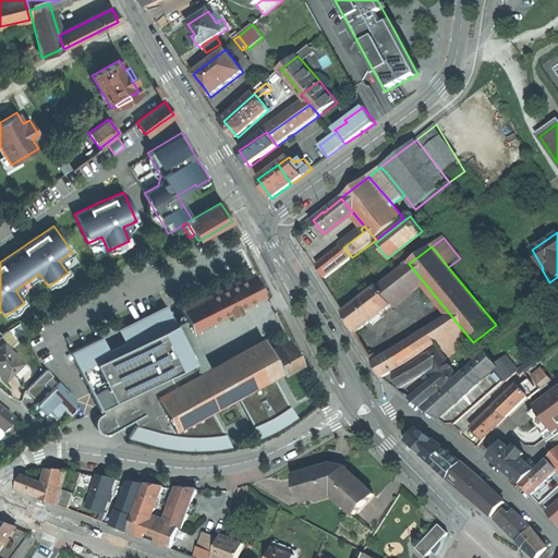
[(322,273),(326,278),(352,257),(343,247),(318,266),(322,273)]
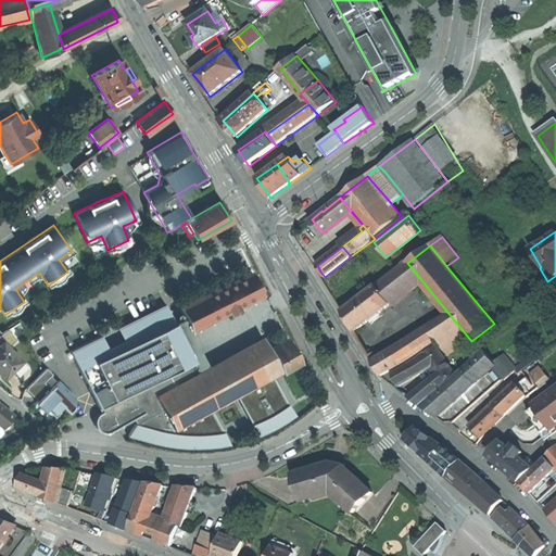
[(392,304),(422,281),(407,263),(378,286),(392,304)]
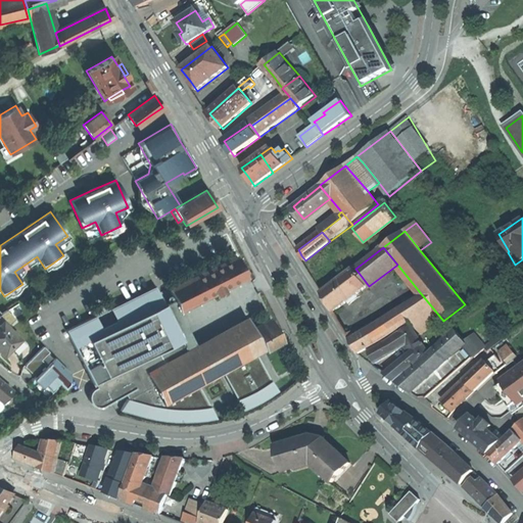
[(246,279),(235,255),(168,288),(179,312),(246,279)]
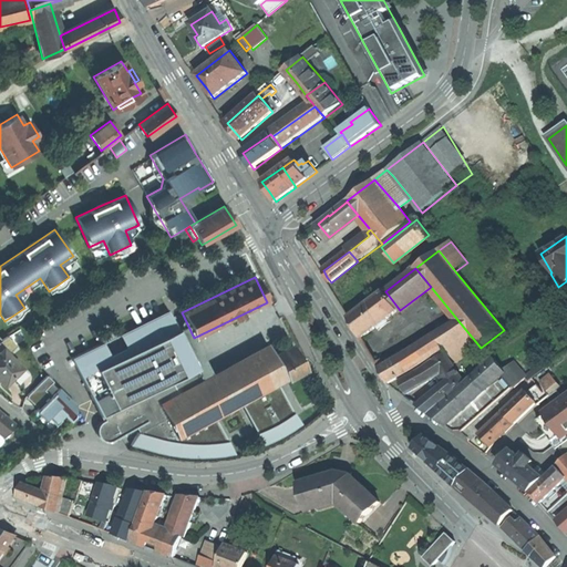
[(400,310),(385,291),(350,318),(356,326),(362,339),(400,310)]
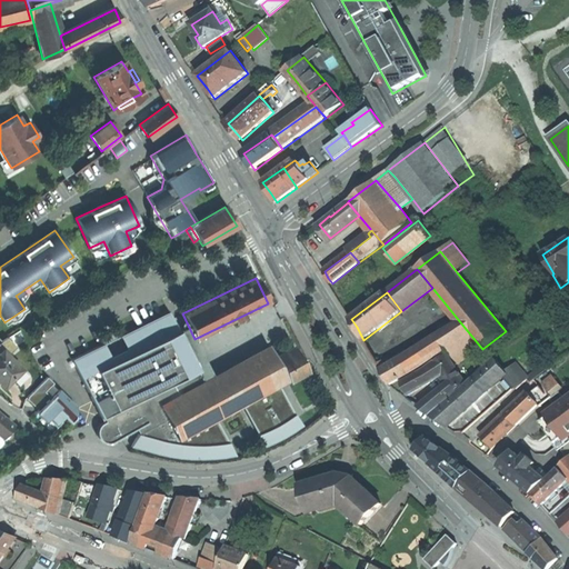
[(301,360),(293,348),(276,358),(268,346),(203,381),(168,311),(119,335),(126,349),(110,357),(102,343),(71,359),(99,418),(102,417),(105,421),(100,423),(98,426),(96,430),(96,435),(98,438),(101,441),(106,442),(109,442),(112,441),(138,427),(140,432),(138,433),(130,447),(155,453),(171,457),(190,459),(208,459),(226,457),(235,455),(215,419),(240,405),(259,438),(262,448),(273,443),(293,432),(302,425),(293,410),(281,390),(277,391),(273,386),(306,368),(301,360)]
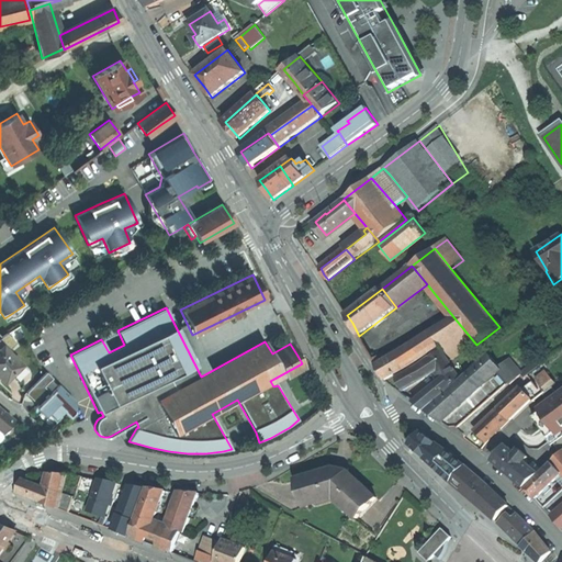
[(434,333),(442,345),(454,360),(476,345),(456,319),(434,333)]
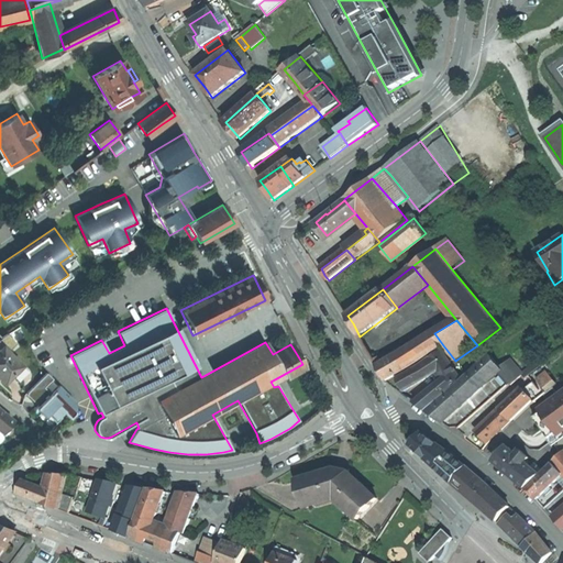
[(379,367),(386,381),(443,345),(434,333),(388,362),(379,367)]
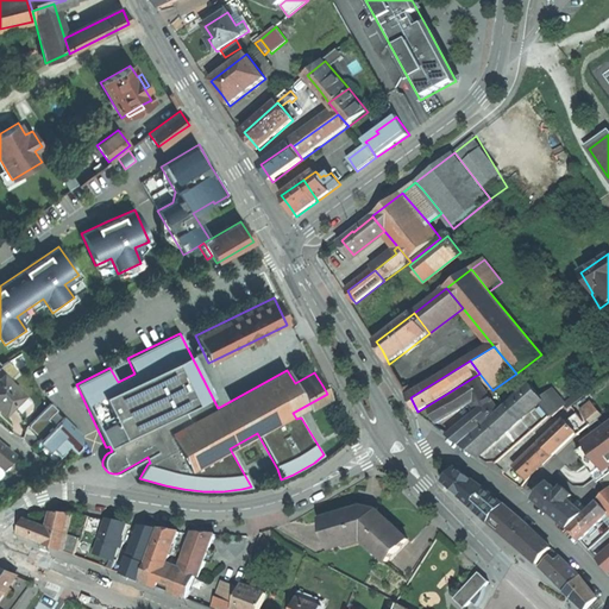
[(1,365),(12,376),(17,370),(7,362),(1,365)]
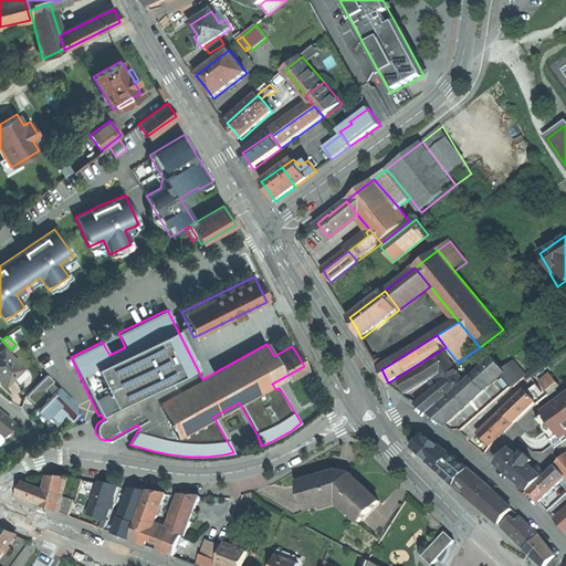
[(2,348),(7,353),(11,349),(1,339),(0,339),(0,347),(1,348),(2,348)]
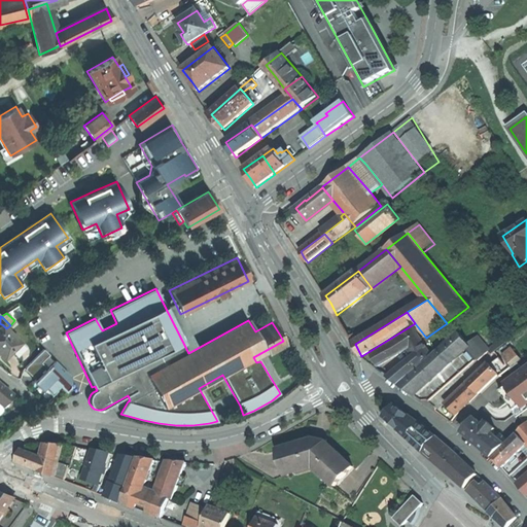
[(2,324),(1,324),(0,325),(0,353),(3,357),(11,349),(16,355),(25,347),(6,328),(2,324)]
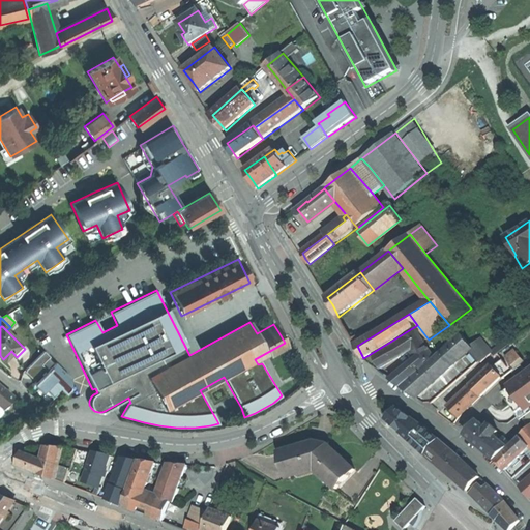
[(411,349),(423,342),(416,330),(394,345),(374,357),(378,362),(381,367),(402,356),(411,349)]
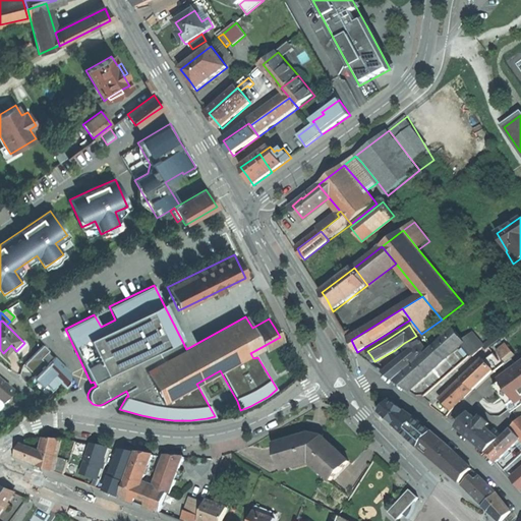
[(23,326),(19,330),(25,335),(30,331),(23,326)]
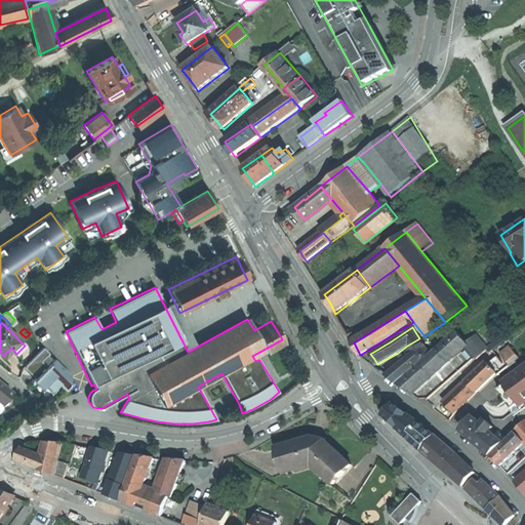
[(350,335),(354,342),(362,337),(358,331),(350,335)]
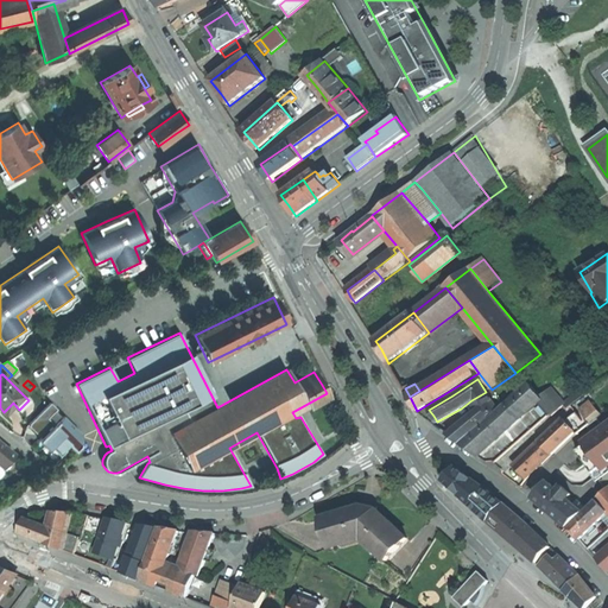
[(469,450),(476,455),(538,400),(542,398),(530,384),(496,412),(462,444),(469,450)]
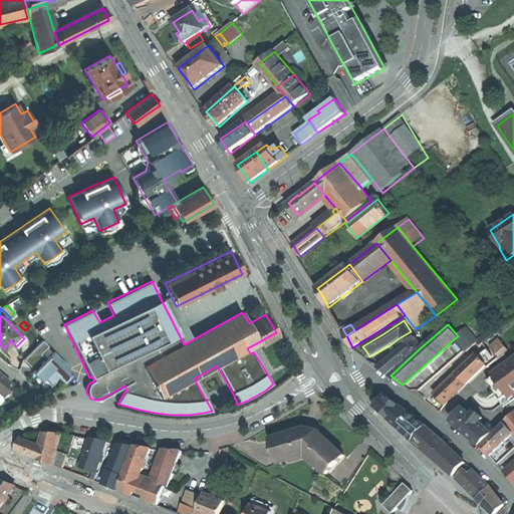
[(477,342),(480,346),(498,332),(495,328),(477,342)]
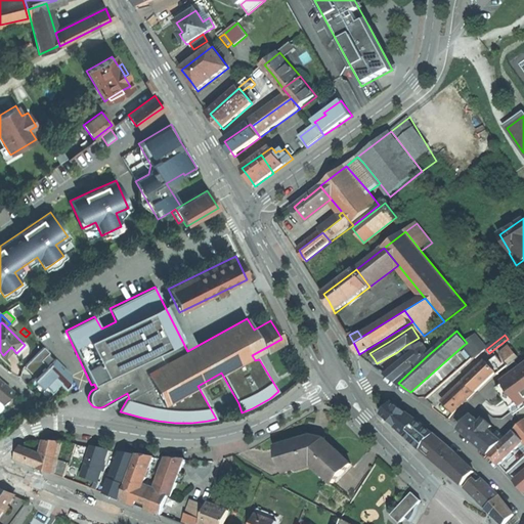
[(467,343),(464,345),(476,358),(485,349),(475,336),(467,343)]
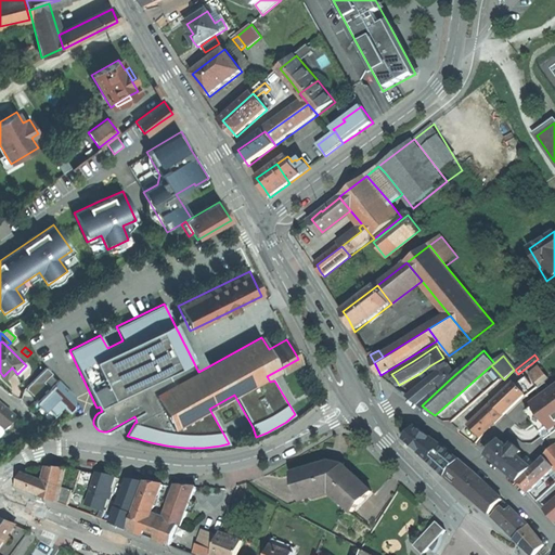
[(437,375),(443,384),(454,374),(443,358),(430,365),(437,375)]
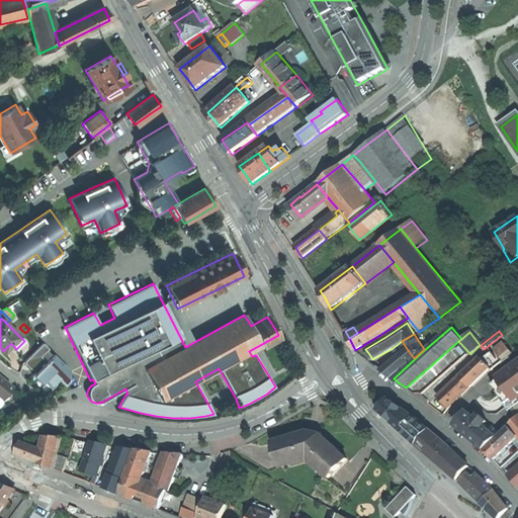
[(33,352),(34,352),(39,357),(40,356),(49,348),(42,343),(33,352)]
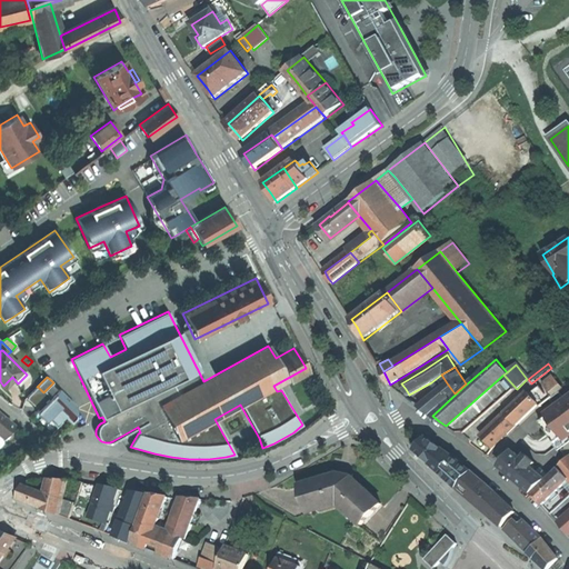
[(553,377),(542,385),(551,396),(563,388),(553,377)]
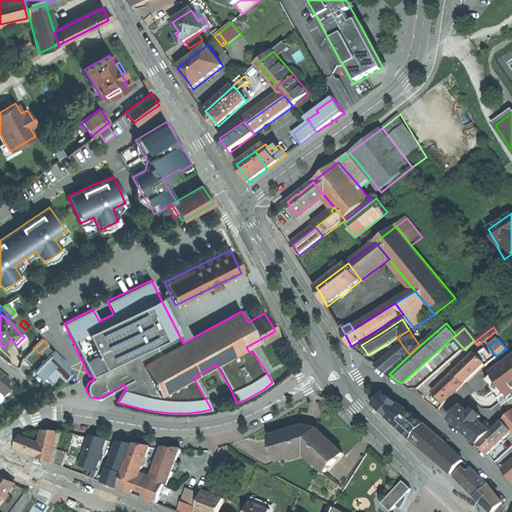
[(388,373),(409,354),(403,346),(378,366),(383,370),(388,373)]
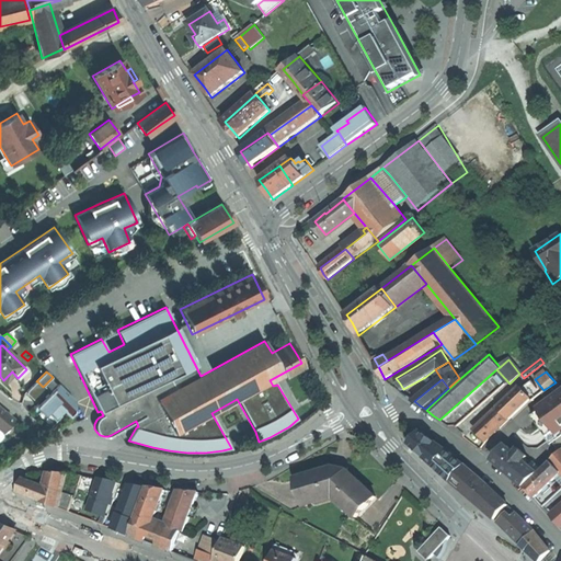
[(535,379),(524,389),(531,398),(534,400),(544,390),(535,379)]
